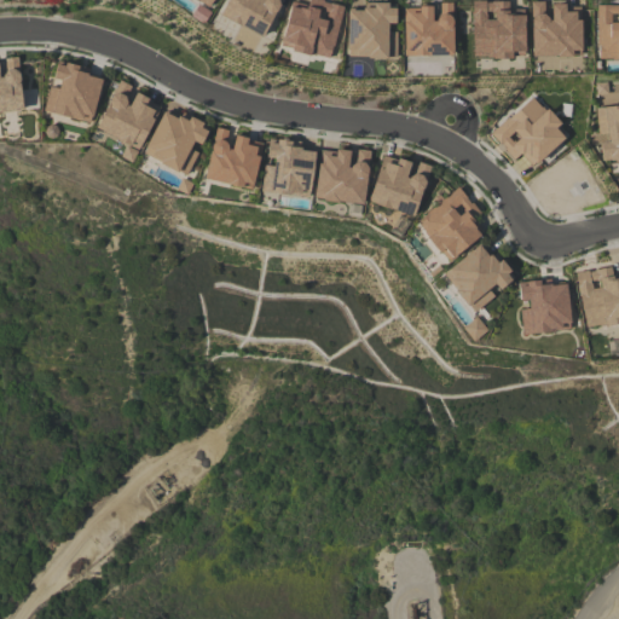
[(194,0),(208,10),(214,0),(194,0)]
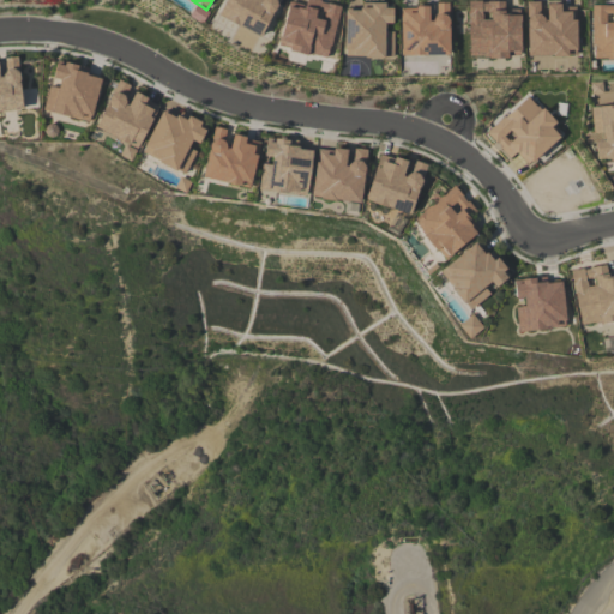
[(224,0),(218,17),(263,36),(277,0),(224,0)]
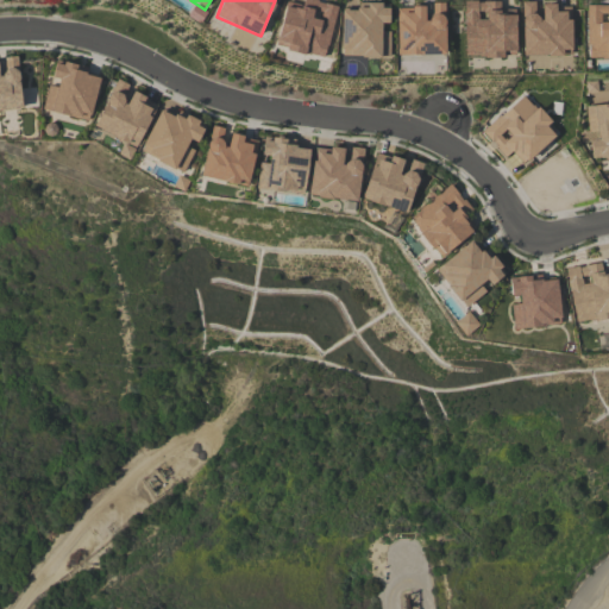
[(336,4),(312,0),(302,0),(301,7),(283,4),(276,49),(326,57),(336,4)]
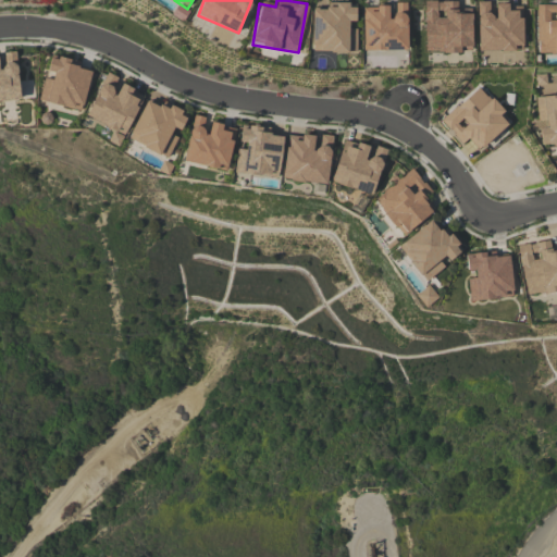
[(424,52),(460,52),(460,48),(471,48),(471,14),(457,14),(457,1),(424,1),(424,52)]
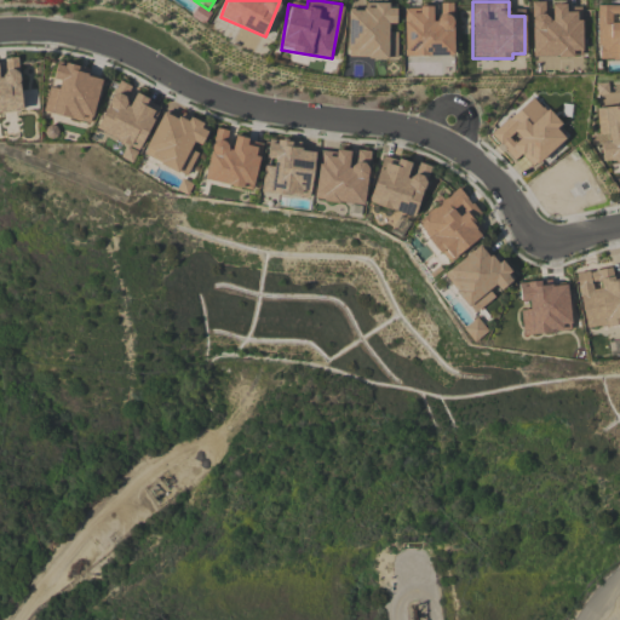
[(580,56),(580,12),(564,12),(564,4),(547,4),(547,1),(530,1),(532,57),(580,56)]
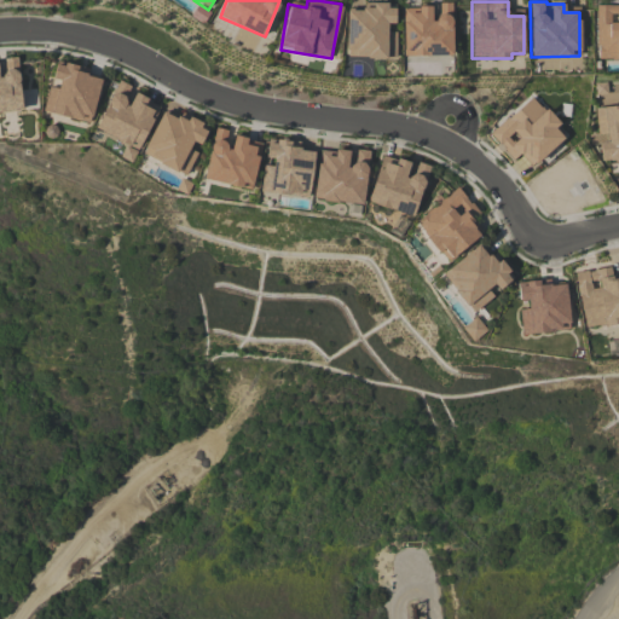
[(403,7),(404,56),(452,56),(451,3),(434,4),(434,7),(403,7)]
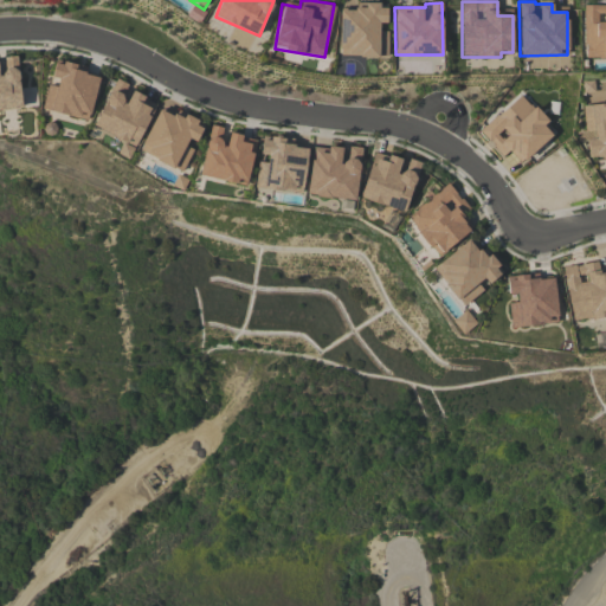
[(387,31),(384,31),(384,4),(356,4),(355,10),(339,10),(339,57),(387,57),(387,31)]
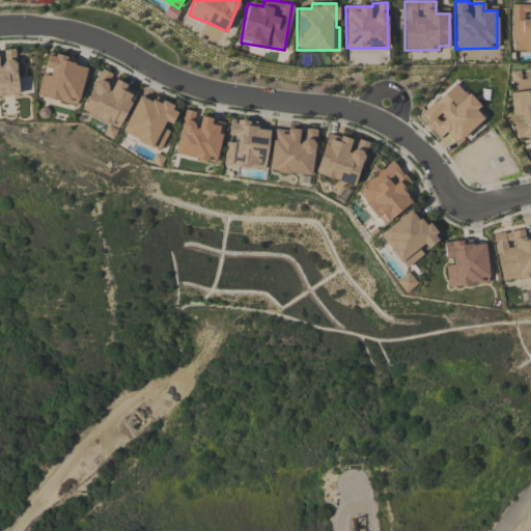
[(512,52),(530,51),(530,3),(511,4),(512,52)]
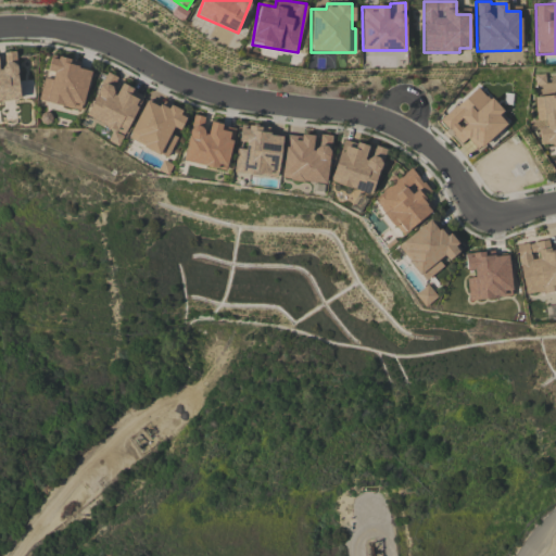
[(0,54),(0,101),(21,100),(15,53),(0,54)]
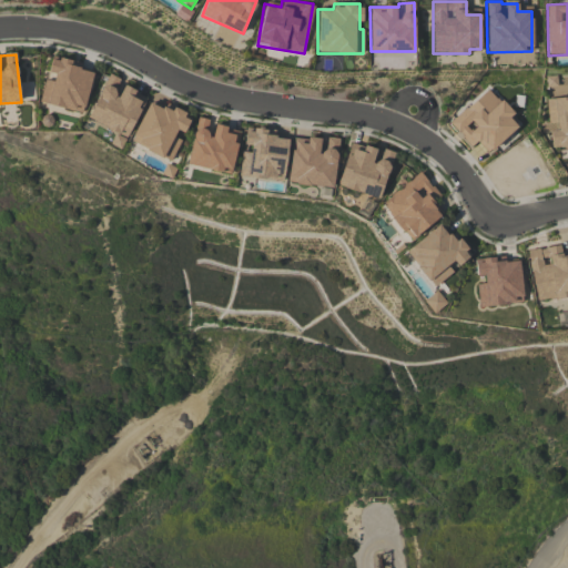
[(83,112),(93,68),(51,59),(47,77),(44,75),(39,102),(83,112)]
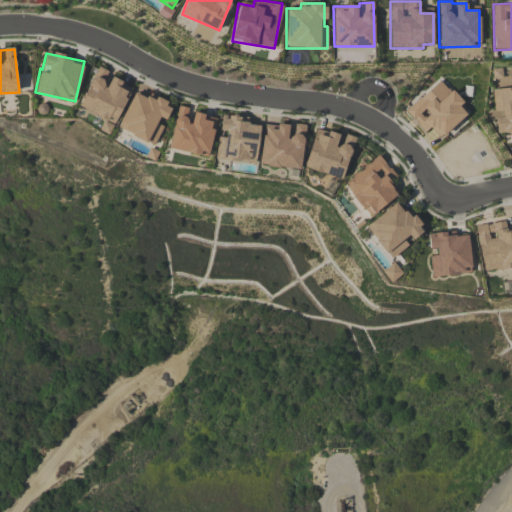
[(109,134),(131,87),(108,76),(110,72),(97,66),(78,108),(104,119),(99,130),(109,134)]
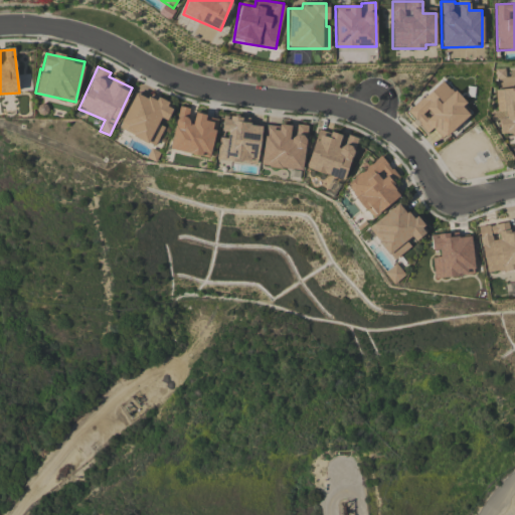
[(469,115),(462,108),(466,104),(443,79),(407,112),(427,133),(433,128),(443,139),(469,115)]
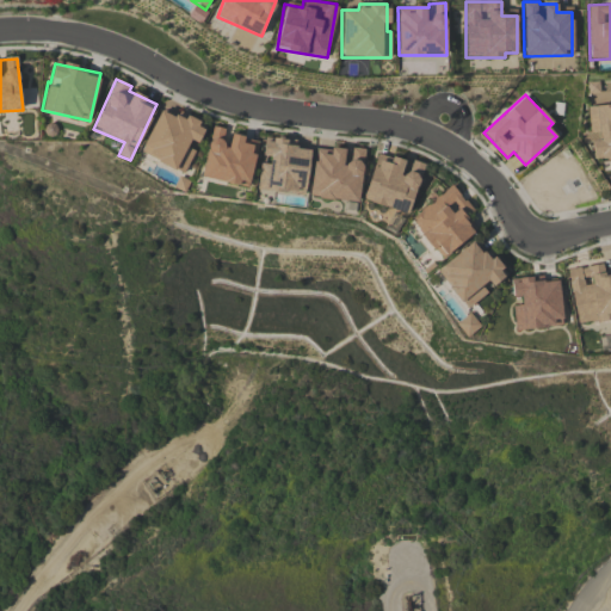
[(610,104),(587,106),(588,136),(591,136),(592,159),(610,158),(610,104)]
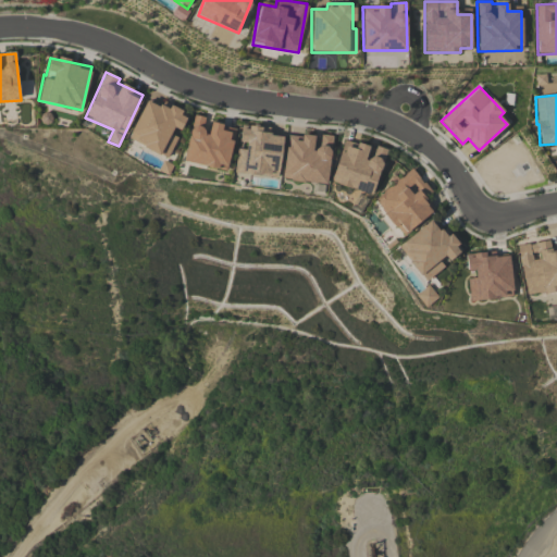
[(176,137),(174,136),(185,113),(169,107),(168,109),(146,99),(127,139),(168,158),(176,137)]
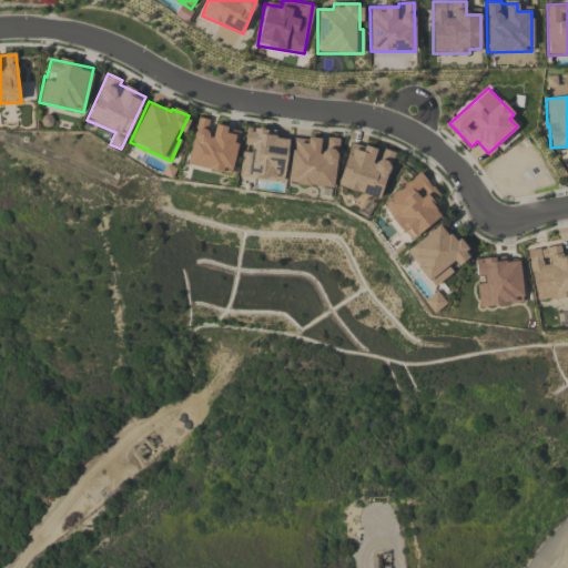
[(188,165),(231,173),(240,130),(211,124),(212,120),(196,117),(188,165)]
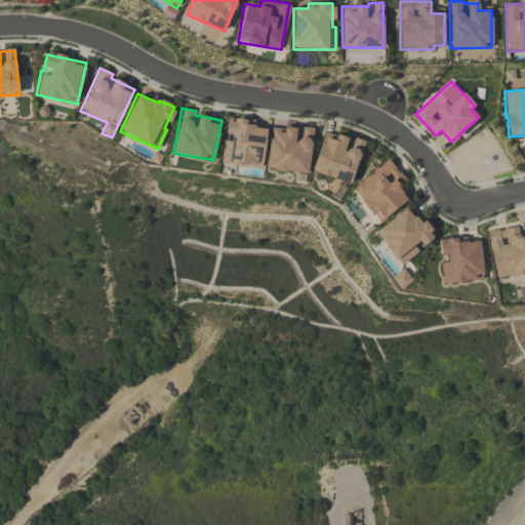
[(220,162),(261,167),(266,128),(247,126),(248,121),(227,119),(225,136),(224,136),(220,162)]
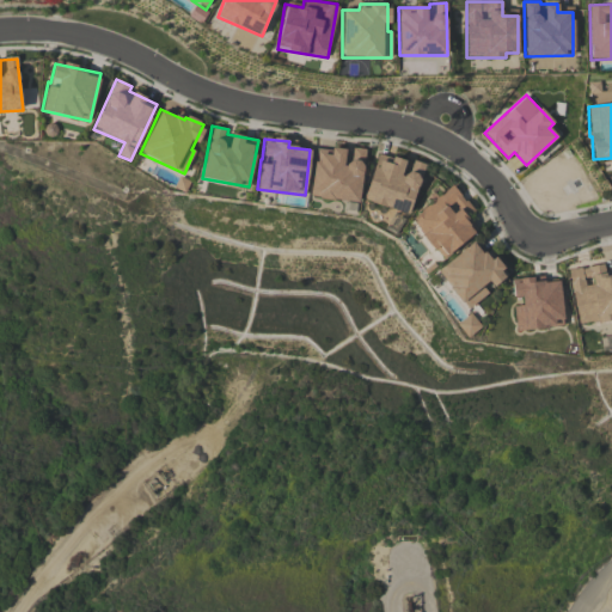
[(359,202),(365,148),(348,147),(348,150),(331,147),(330,151),(314,148),(310,196),(359,202)]
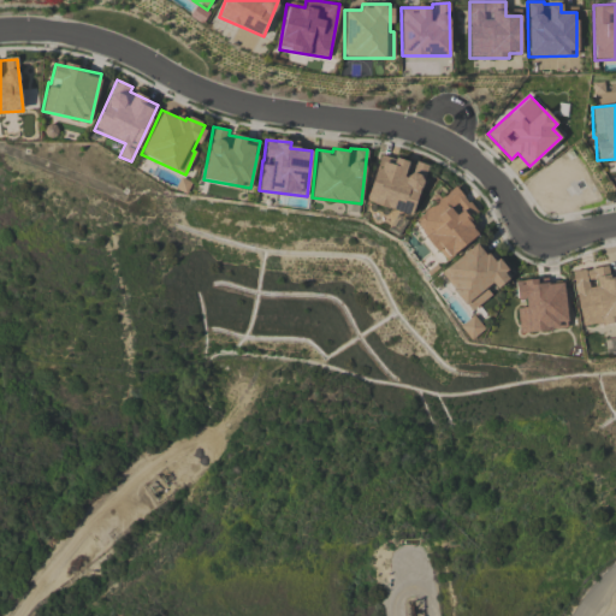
[(366,202),(412,215),(426,165),(415,161),(410,176),(404,175),(408,163),(379,154),(366,202)]
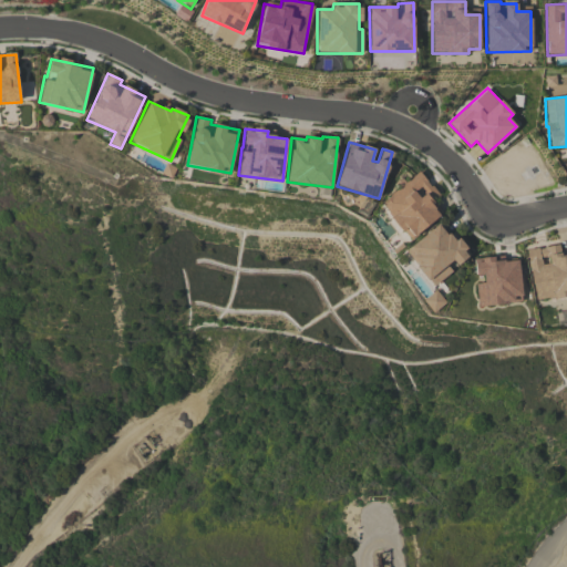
[(380,203),(409,239),(443,214),(433,200),(439,196),(420,172),(380,203)]
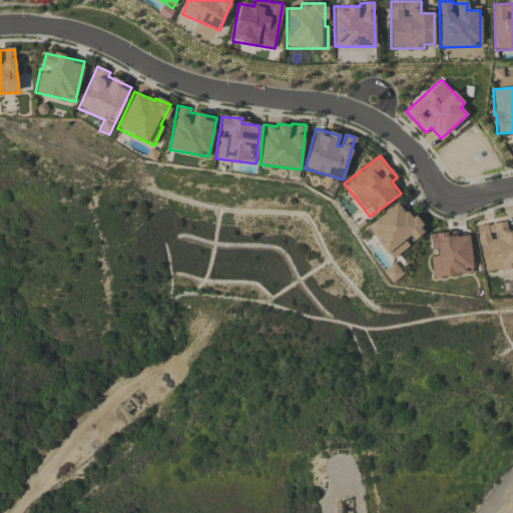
[(409,245),(407,243),(423,230),(400,201),(366,226),(391,260),(409,245)]
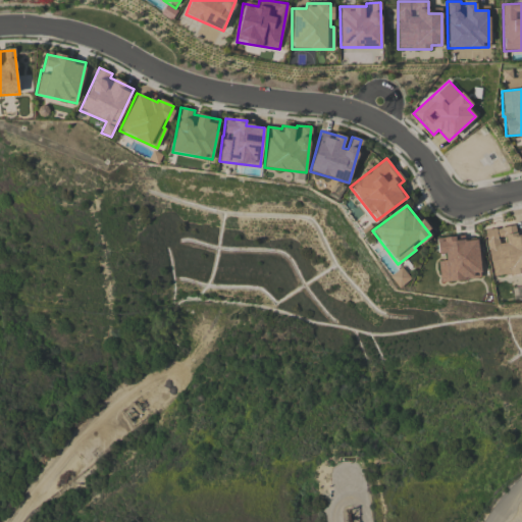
[(521,230),(516,232),(514,225),(484,230),(492,277),(521,272),(521,230)]
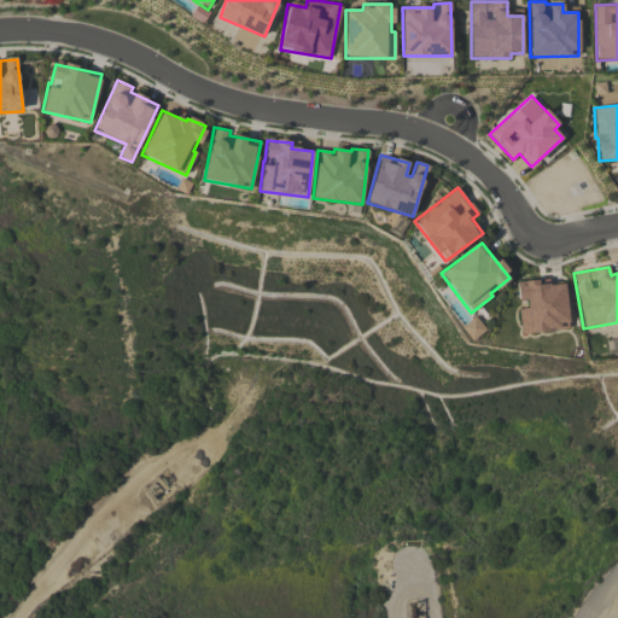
[(518,309),(522,334),(570,328),(564,283),(538,286),(537,280),(516,283),(518,301),(526,299),(526,308),(518,309)]
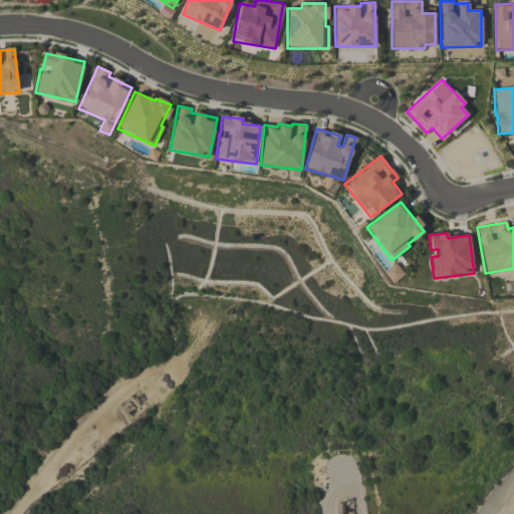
[(392,284),(404,274),(395,263),(382,272),(392,284)]
